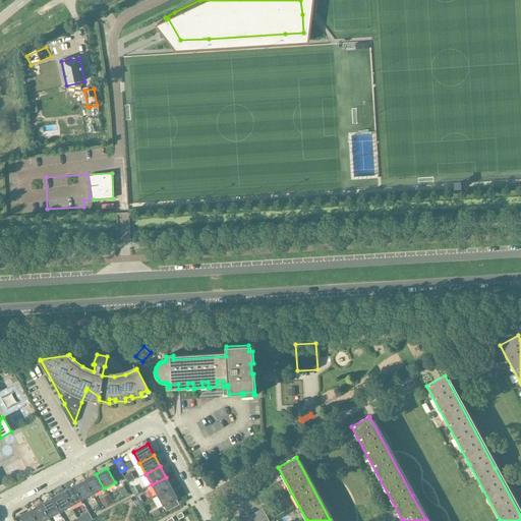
[(117,471),(112,474),(116,482),(121,479),(117,471)]
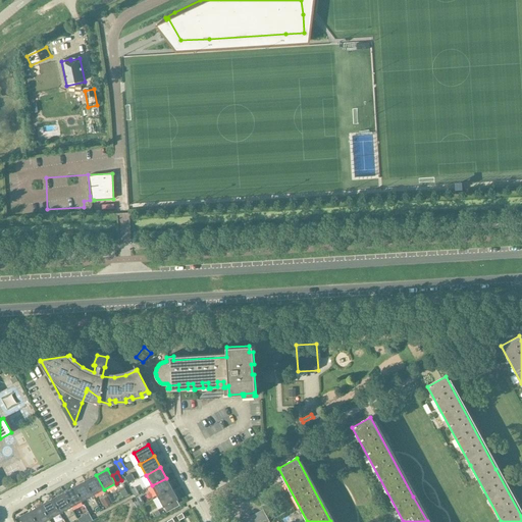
[(131,474),(124,477),(127,483),(134,479),(131,474)]
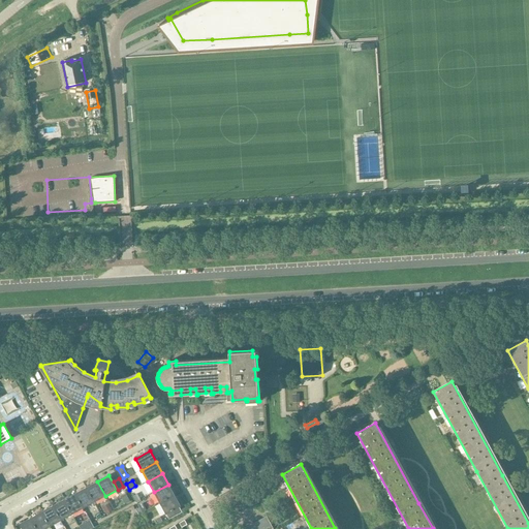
[(97,481),(86,488),(94,502),(105,496),(97,481)]
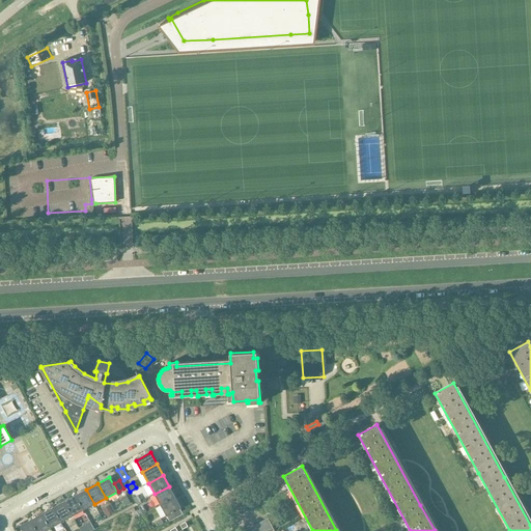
[(175,497),(169,486),(155,494),(160,505),(175,497)]
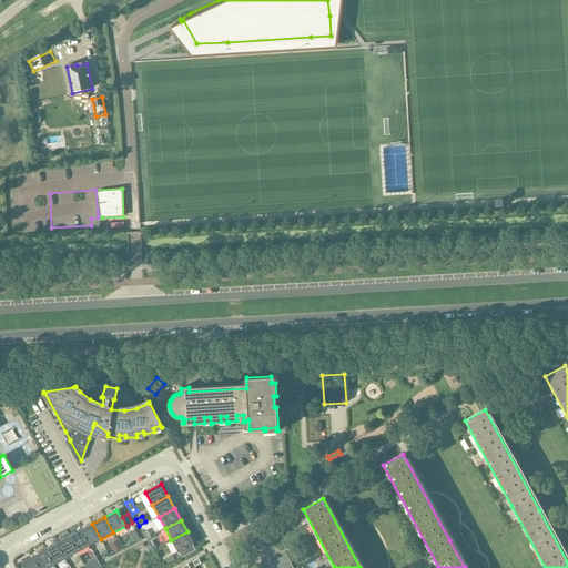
[(92,524),(81,530),(89,546),(101,539),(92,524)]
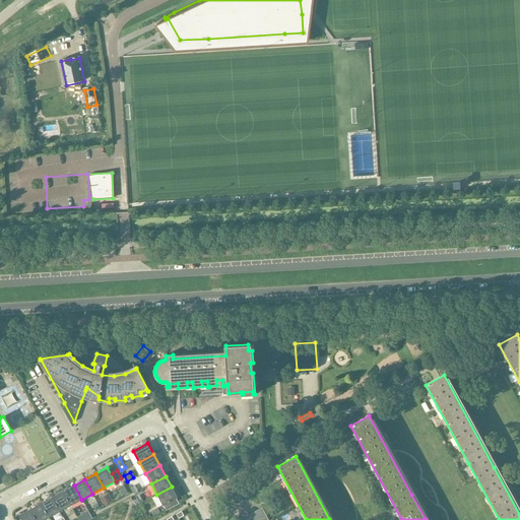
[(248,482),(243,484),(249,497),(254,494),(248,482)]
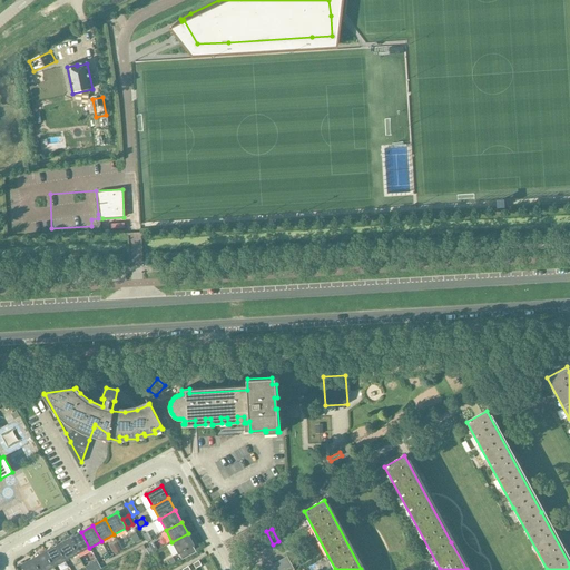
[(151,538),(147,530),(141,532),(145,539),(146,539),(147,541),(151,538)]
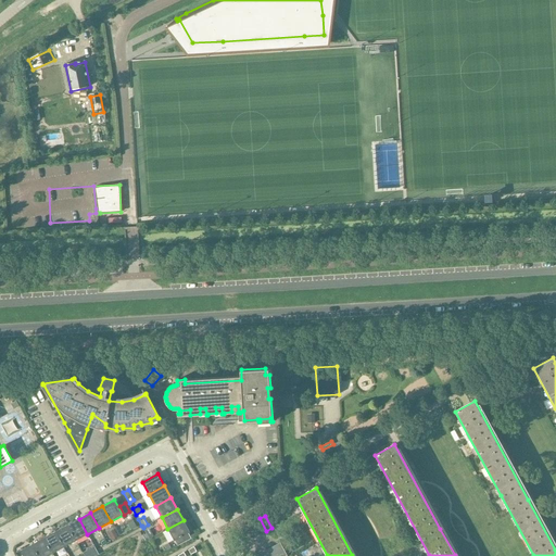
[(260,518),(253,521),(261,534),(266,531),(260,518)]
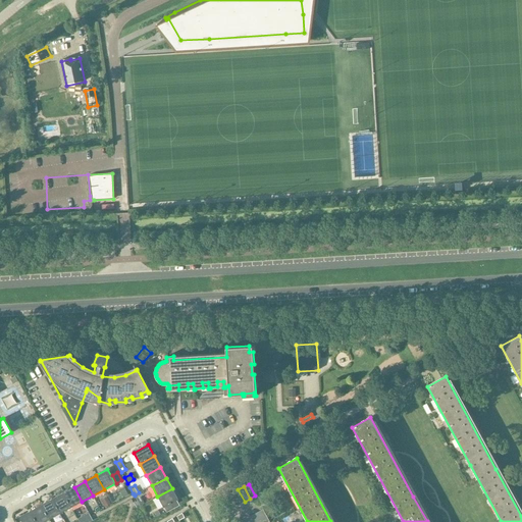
[(74,487),(63,493),(70,508),(82,502),(74,487)]
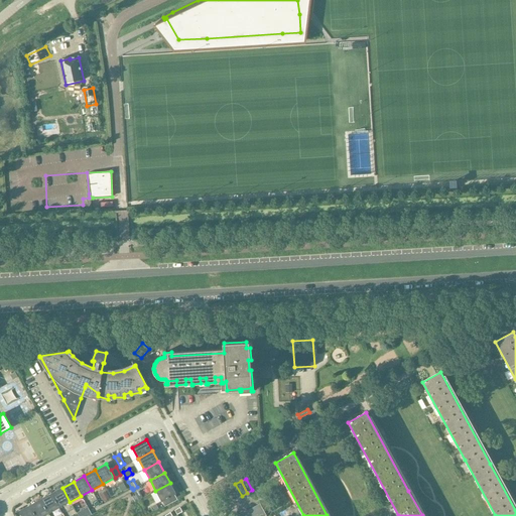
[(176,494),(170,483),(155,491),(161,502),(174,495),(176,494)]
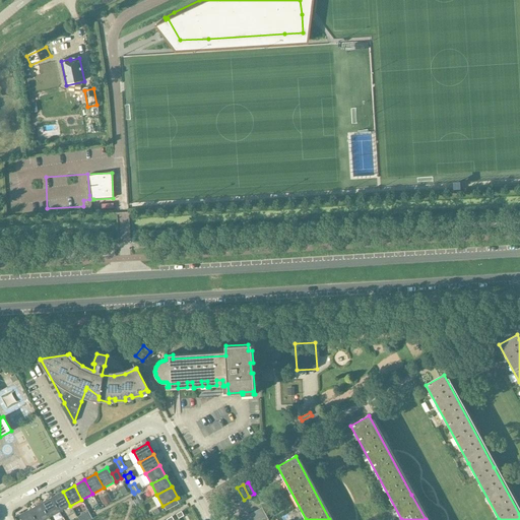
[(237,488),(232,491),(238,503),(244,500),(237,488)]
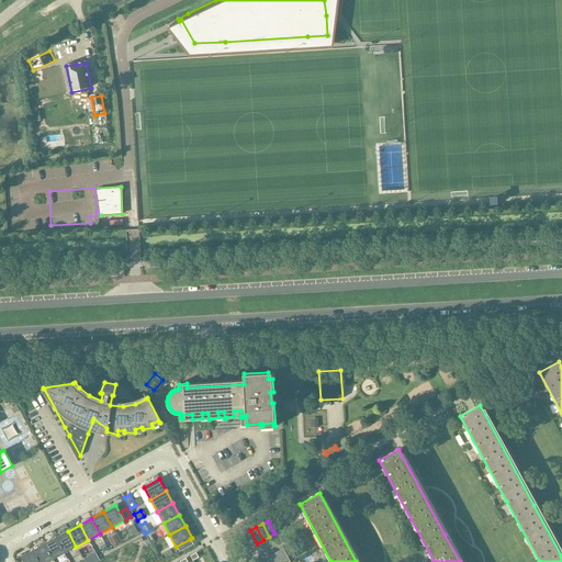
[(250,530),(245,534),(251,546),(257,543),(250,530)]
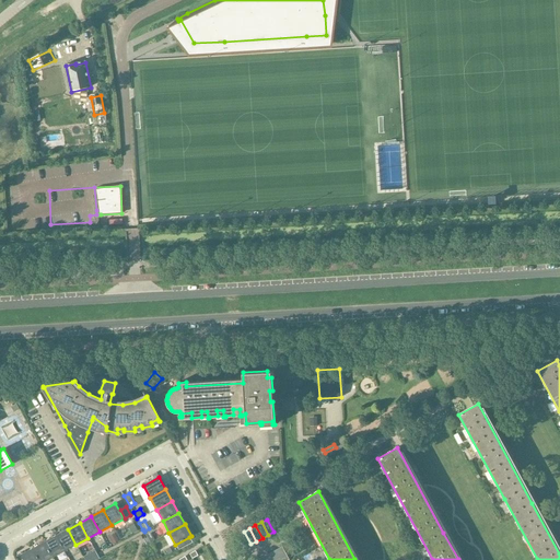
[(68,529),(56,535),(65,551),(76,545),(68,529)]
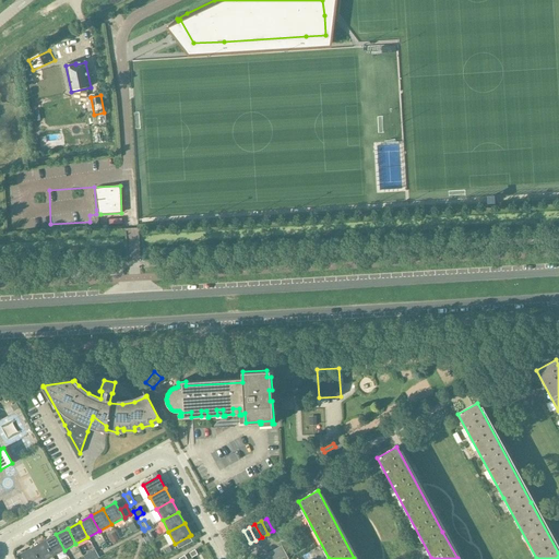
[(244,531),(237,534),(244,546),(250,543),(244,531)]
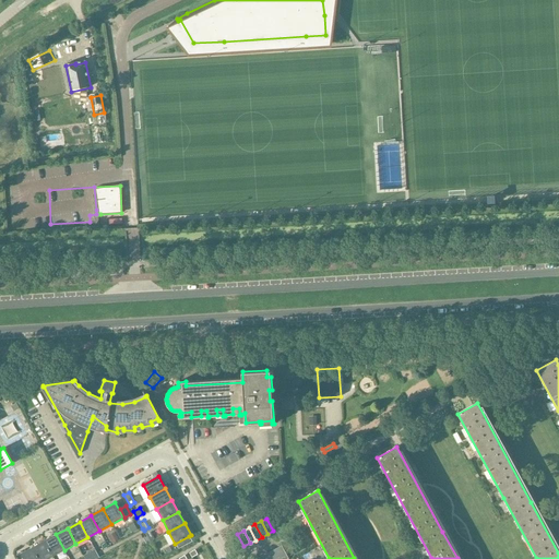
[(64,550),(56,534),(44,540),(52,557),(64,550)]
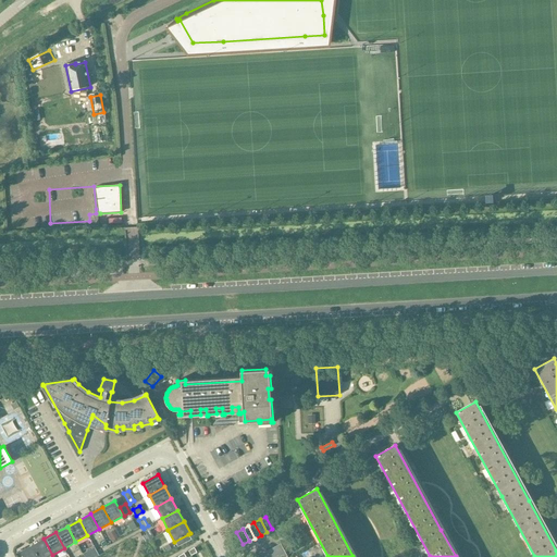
[(188,534),(174,542),(176,546),(190,539),(188,534)]
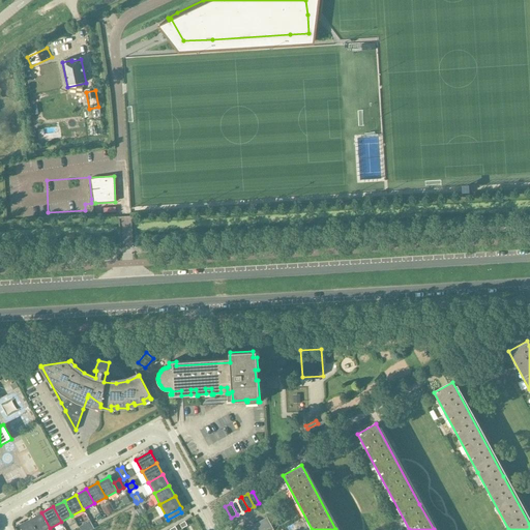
[(45,529),(50,528),(41,512),(30,519),(36,529),(45,529)]
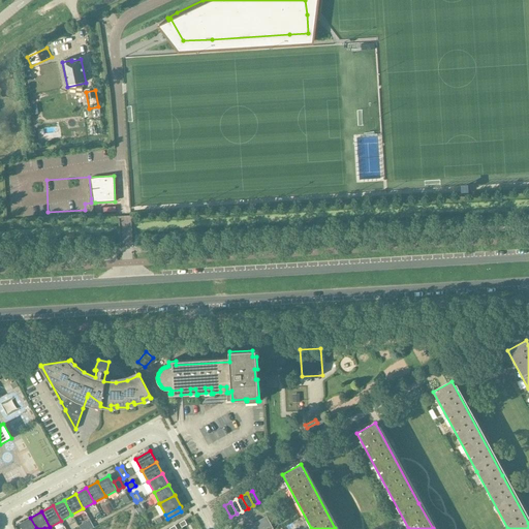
[(266,517),(260,520),(266,528),(271,528),(273,528),(266,517)]
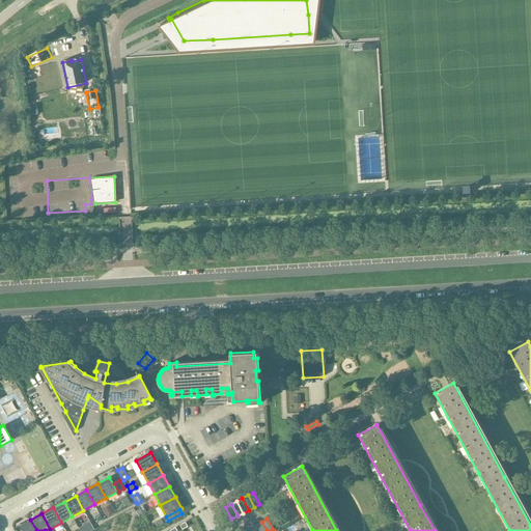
[(36,530),(30,520),(20,526),(22,530),(36,530)]
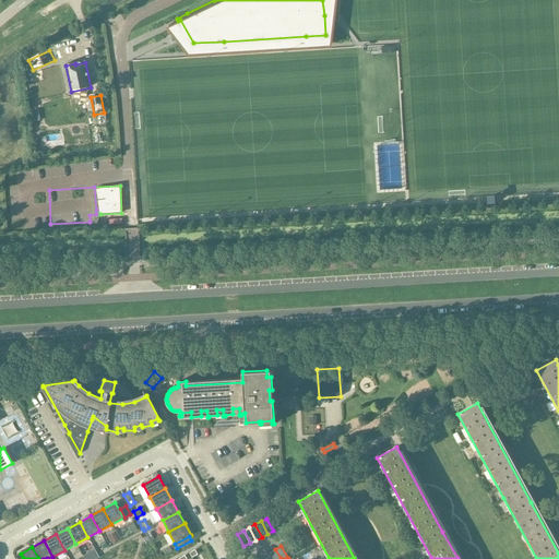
[(281,558),(275,549),(270,552),(273,558),(281,558)]
